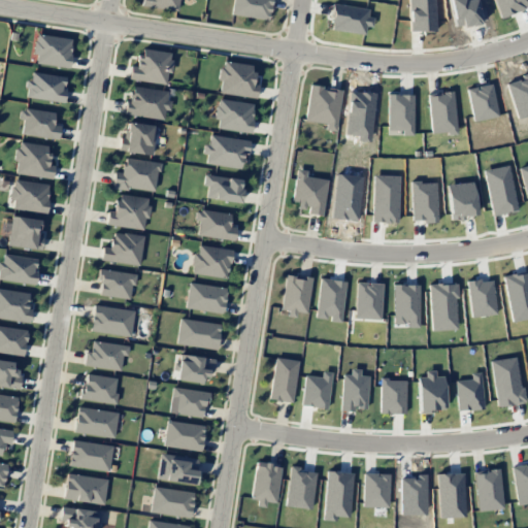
[(140,0),(140,5),(175,11),(177,0),(140,0)]
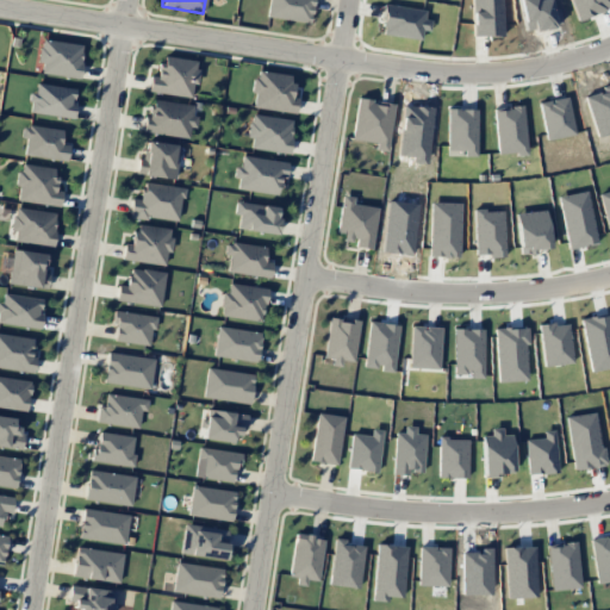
[(268,0),(267,18),(310,23),(312,0),(268,0)]
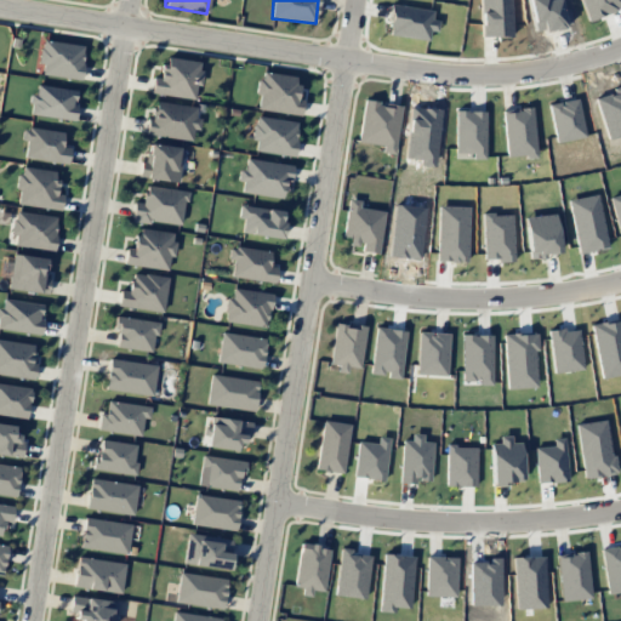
[(79,80),(85,46),(41,40),(38,64),(43,64),(41,74),(79,80)]
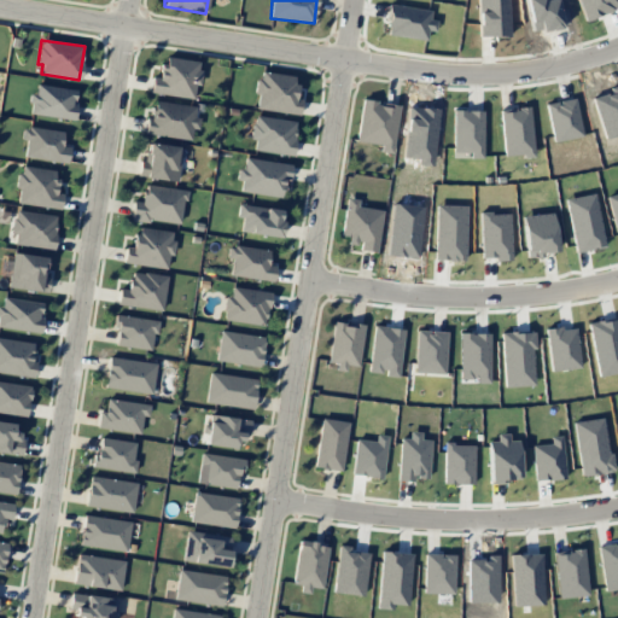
[(150,93),(196,98),(199,62),(163,58),(161,77),(151,77),(150,93)]
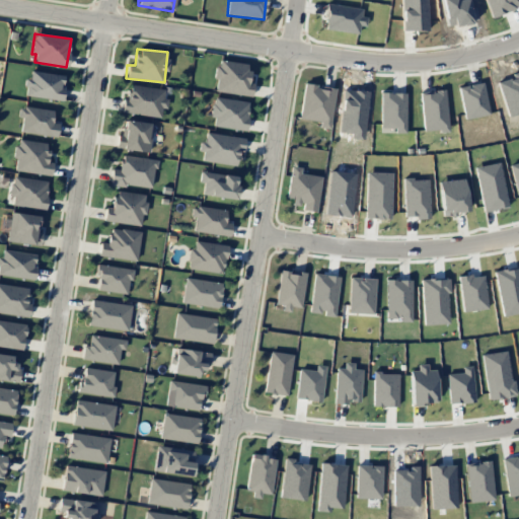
[(250,95),(252,83),(247,82),(249,64),(217,60),(215,78),(216,78),(215,91),(250,95)]
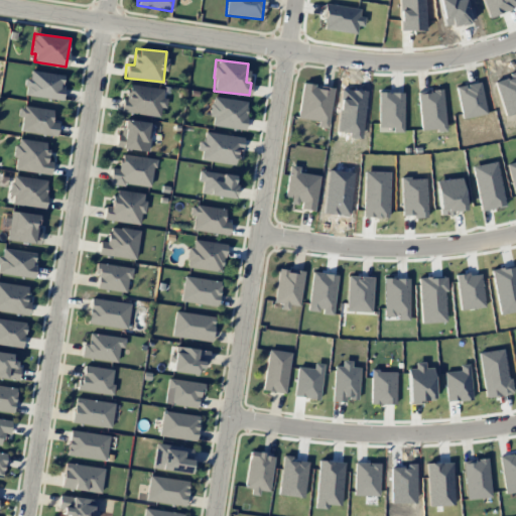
[(23,95),(61,101),(63,88),(61,87),(62,75),(30,70),(29,79),(26,78),(23,95)]
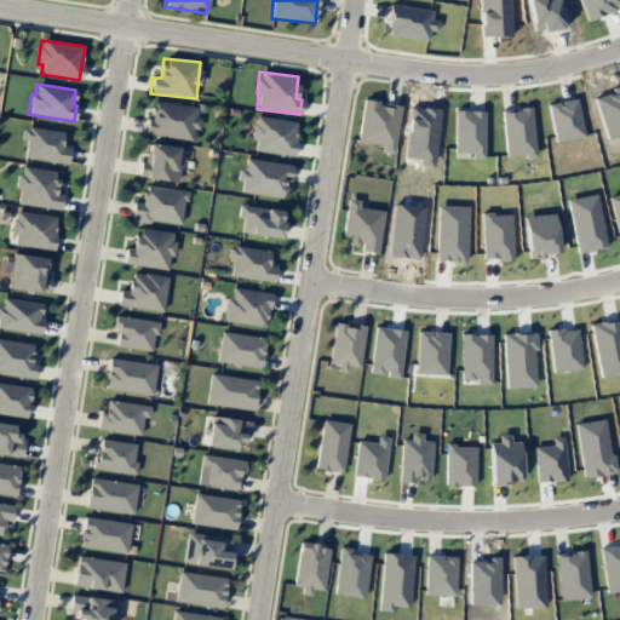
[(394,154),(400,105),(362,101),(357,142),(382,145),(380,153),(394,154)]
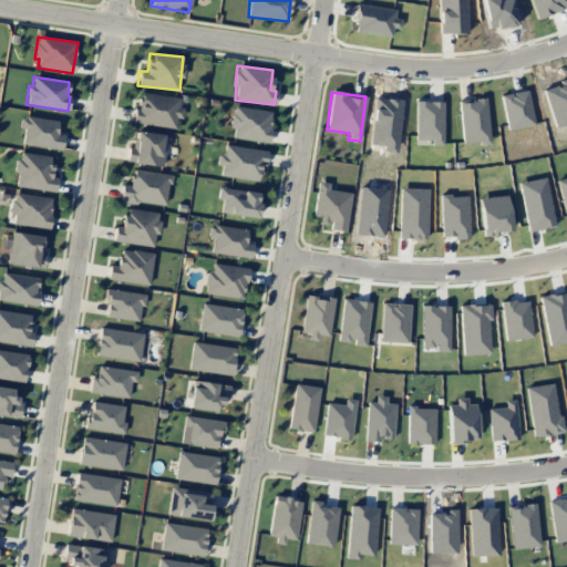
[(176,117),(179,117),(182,98),(141,93),(138,109),(134,109),(132,123),(174,127),(176,117)]
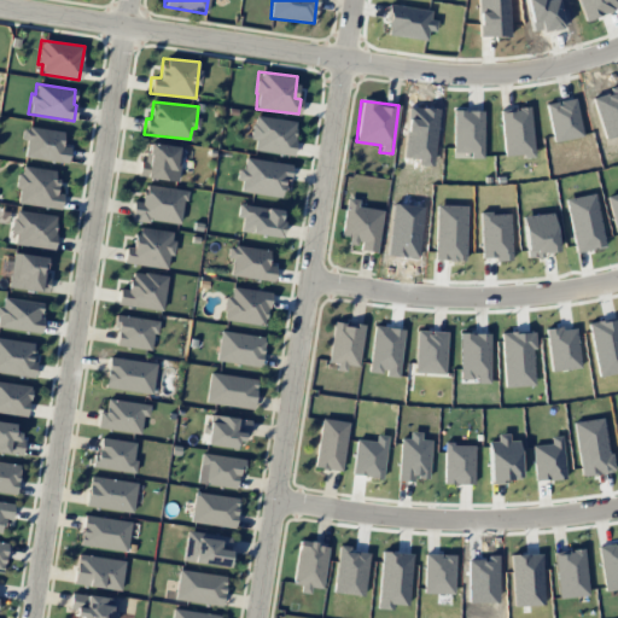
[(254,150),(291,155),(296,121),(254,116),(250,139),(255,140),(254,150)]
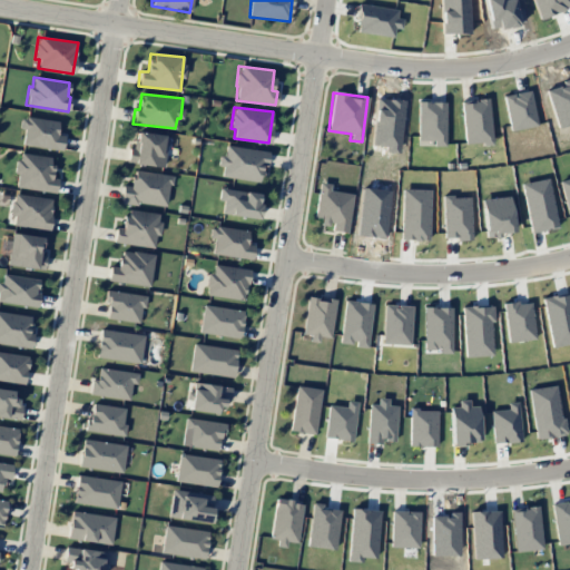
[(64,136),(56,135),(58,121),(20,117),(19,128),(25,129),(22,146),(61,150),(64,136)]
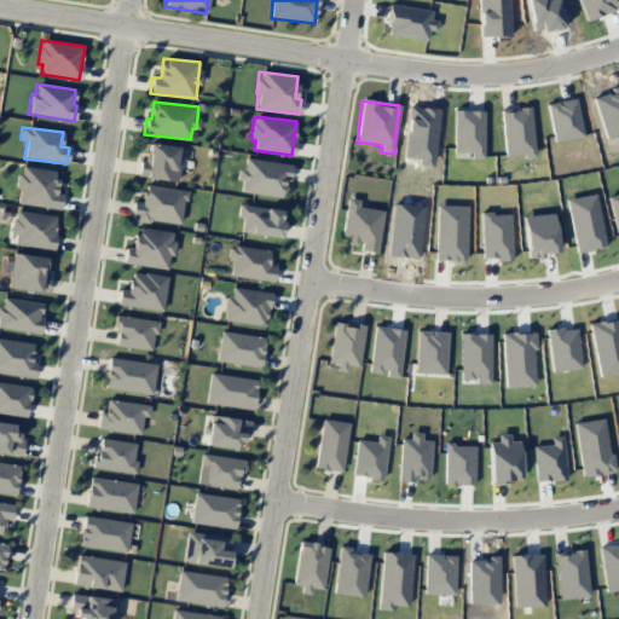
[(138,178),(178,181),(181,148),(149,144),(146,160),(139,160),(138,178)]
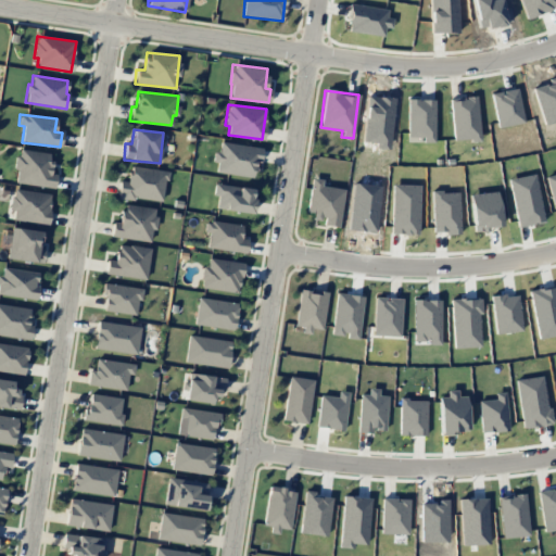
[(215,173),(255,178),(260,148),(220,142),(218,152),(213,151),(212,162),(216,163),(215,173)]
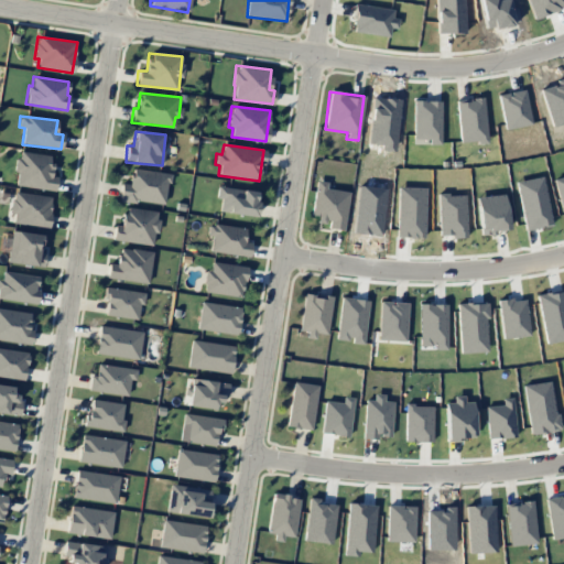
[(14,186),(54,191),(56,176),(50,175),(52,155),(18,151),(14,186)]
